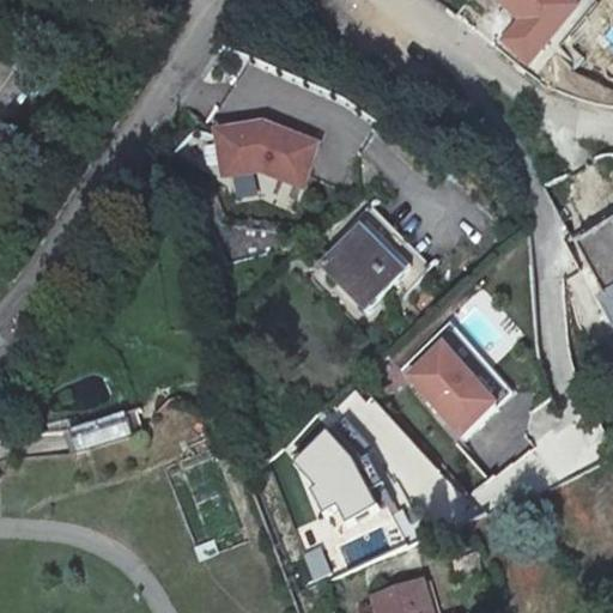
[(574,8),(562,0),(504,0),(497,11),(520,28),(504,48),(529,67),(574,8)]
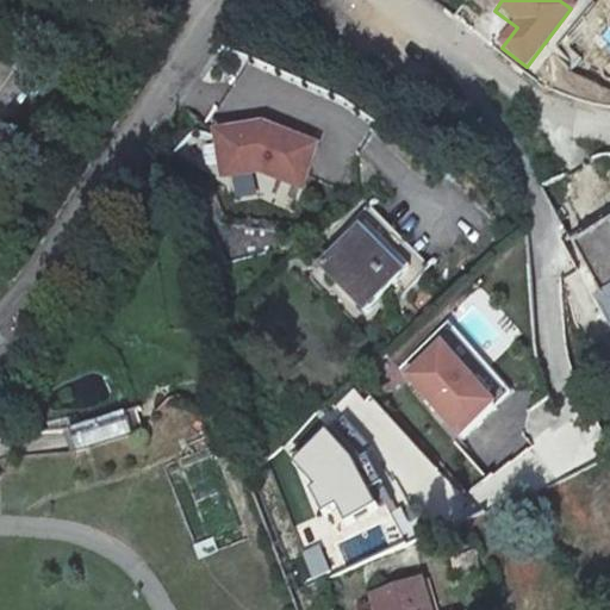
[(277,128),(229,134),(231,178),(277,173),(311,188),(329,147),(277,128)]
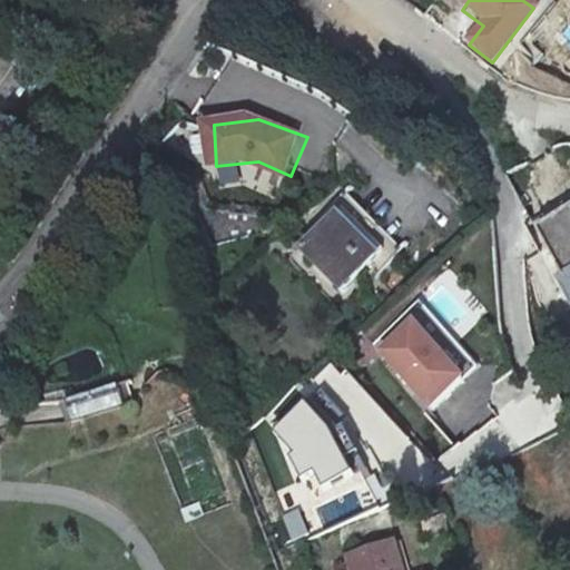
[(569,198),(568,195),(527,218),(562,279),(569,282),(569,297),(567,300),(569,304),(569,198)]
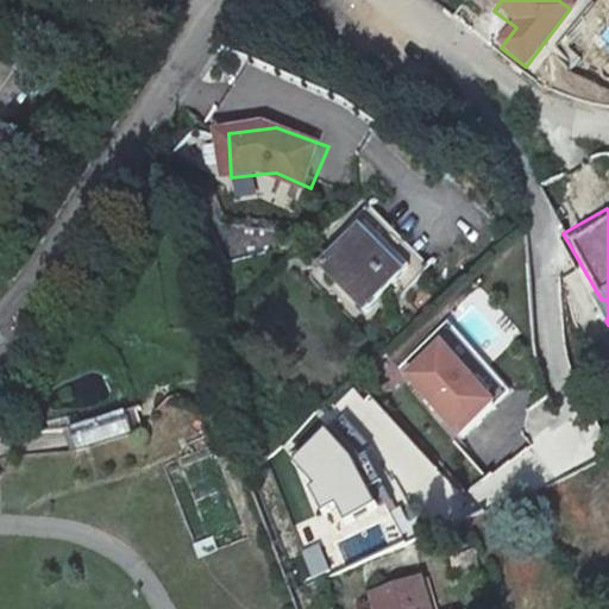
[(339,230),(297,268),(336,311),(377,274),(339,230)]
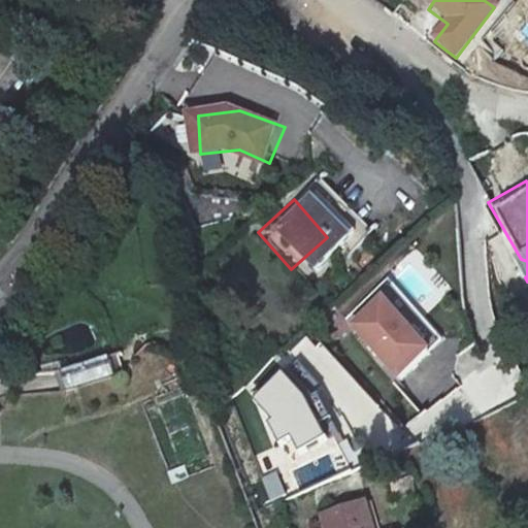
[(373,289),(343,318),(398,375),(428,348),(373,289)]
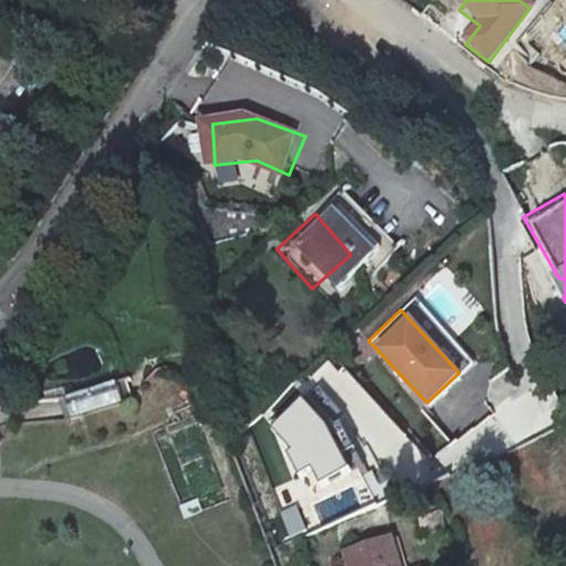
[(344,368),(335,376),(371,413),(380,406),(344,368)]
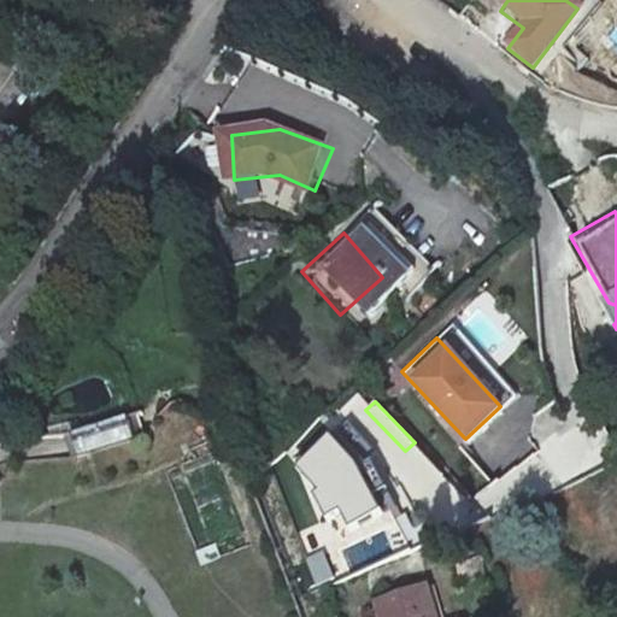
[(69,430),(74,454),(134,441),(128,417),(69,430)]
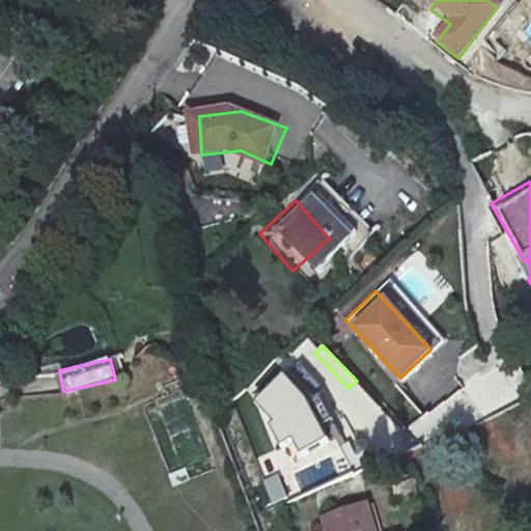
[(342,439),(357,425),(303,366),(287,380),(342,439)]
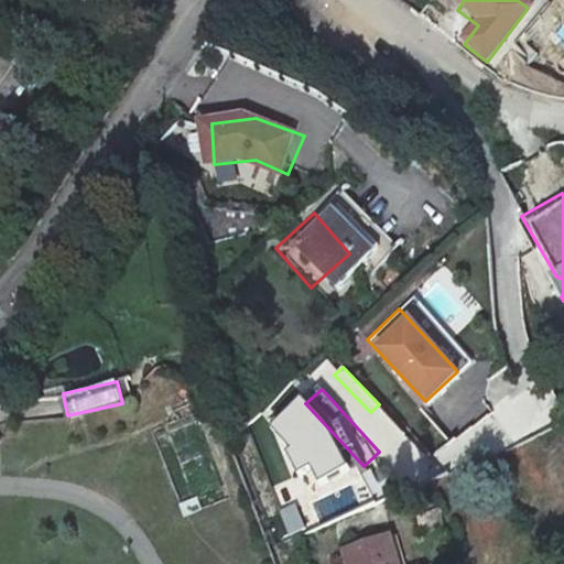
[(331,496),(364,466),(305,403),(273,434),(331,496)]
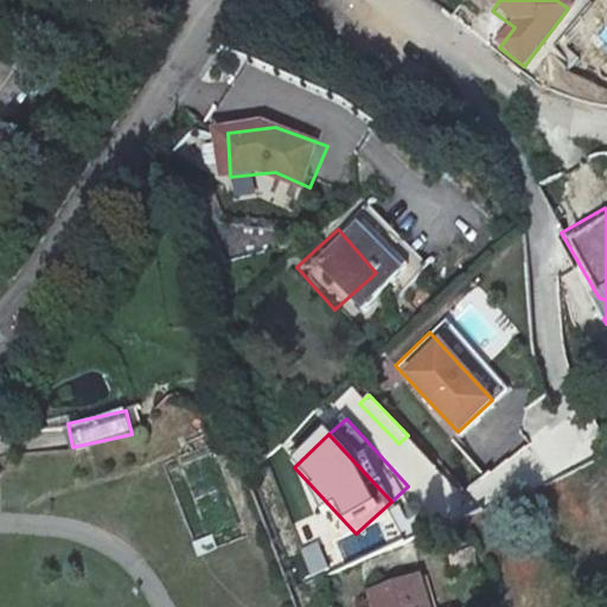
[(366,554),(395,543),(388,522),(359,532),(366,554)]
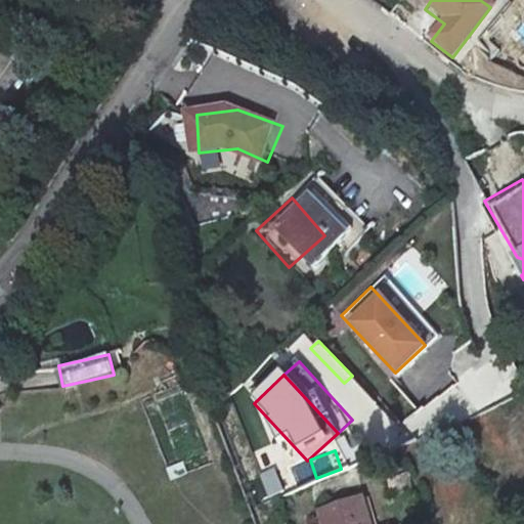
[(362,523),(352,496),(311,512),(315,523),(362,523)]
